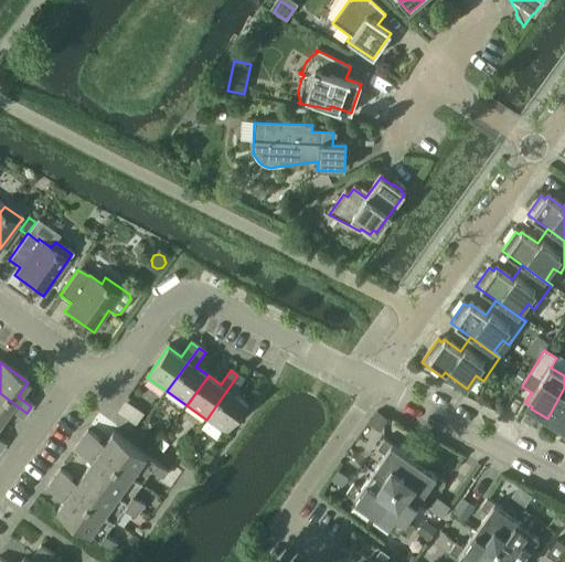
[(237,375),(206,420),(226,433),(247,403),(234,393),(244,380),(237,375)]
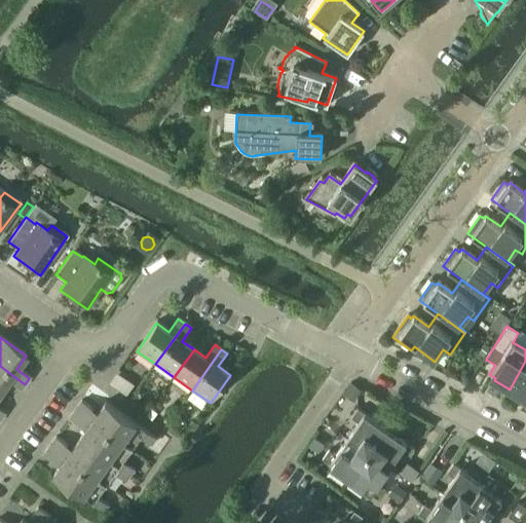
[(525,361),(510,389),(525,400),(525,361)]
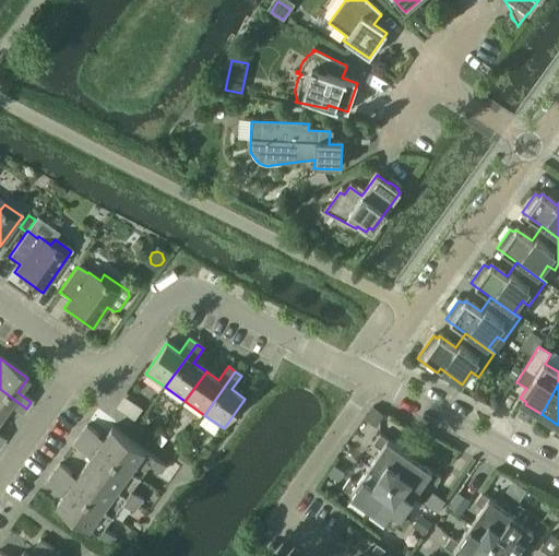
[(0,416),(8,405),(21,415),(26,409),(0,389),(0,416)]
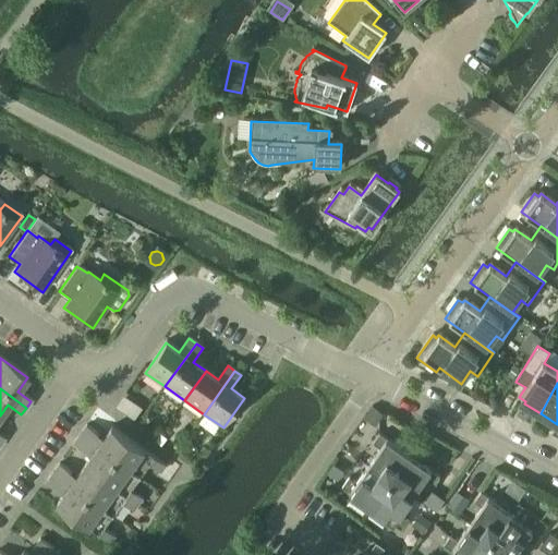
[(362,421),(375,430),(384,418),(371,409),(362,421)]
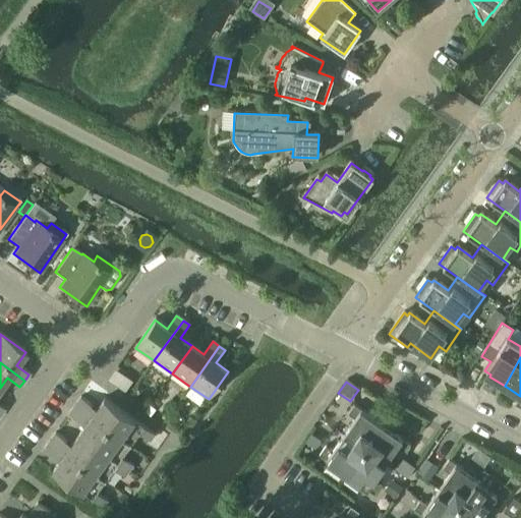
[(75,406),(131,447),(139,435),(150,442),(154,436),(104,400),(97,410),(80,399),(75,406)]
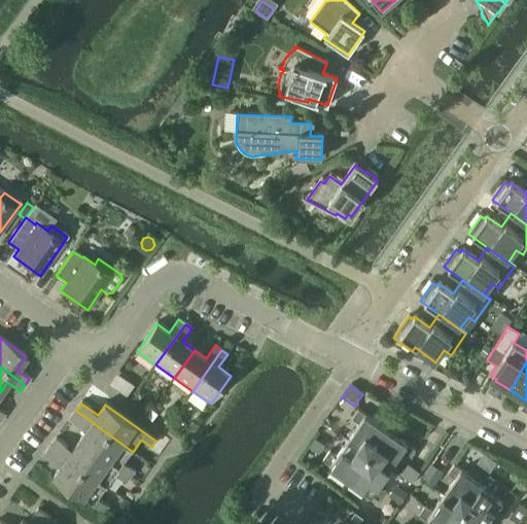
[(144,409),(141,414),(146,418),(151,412),(147,409),(144,409)]
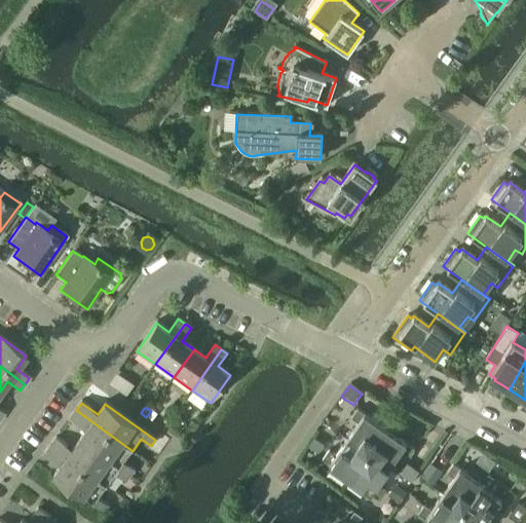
[(79,440),(129,477),(134,471),(123,463),(133,451),(76,410),(70,419),(86,431),(79,440)]
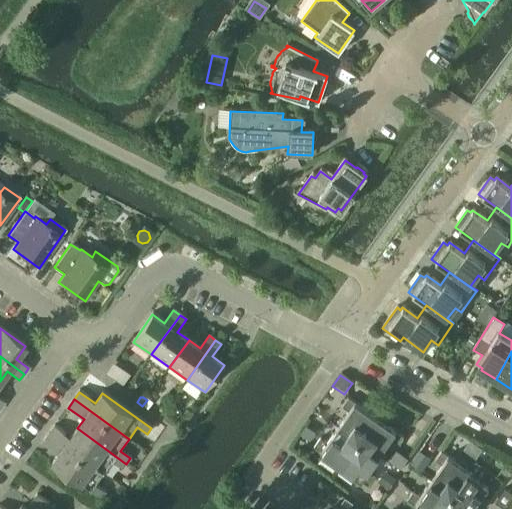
[(348,413),(337,428),(338,428),(358,443),(375,418),(348,399),(341,408),(348,413)]
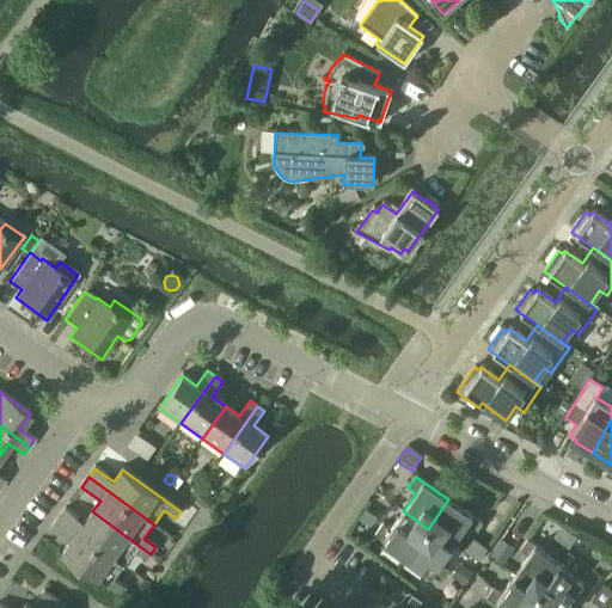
[(448,499),(428,529),(452,546),(465,528),(473,534),(481,522),(448,499)]
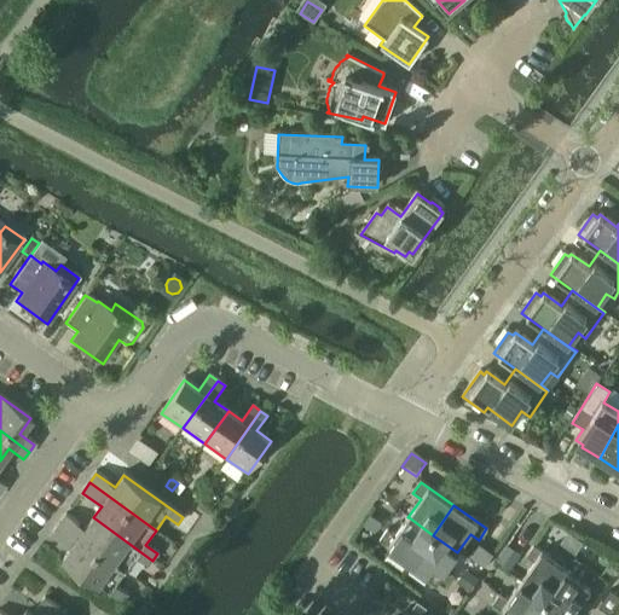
[(59,524),(126,572),(136,558),(148,567),(152,561),(93,517),(85,529),(65,516),(59,524)]
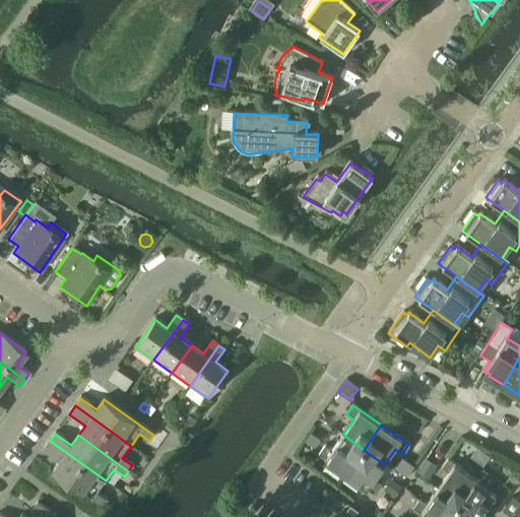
[(318,454),(346,474),(364,450),(343,435),(342,435),(332,450),(325,446),(318,454)]
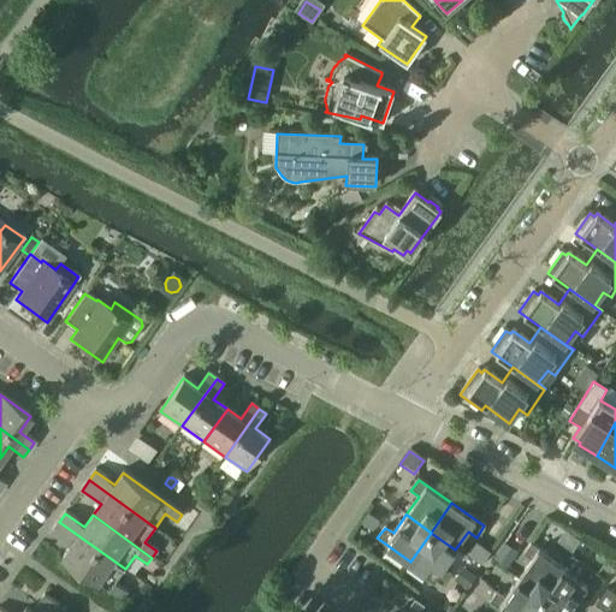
[(61,558),(122,600),(126,593),(114,584),(125,569),(59,522),(52,533),(71,546),(61,558)]
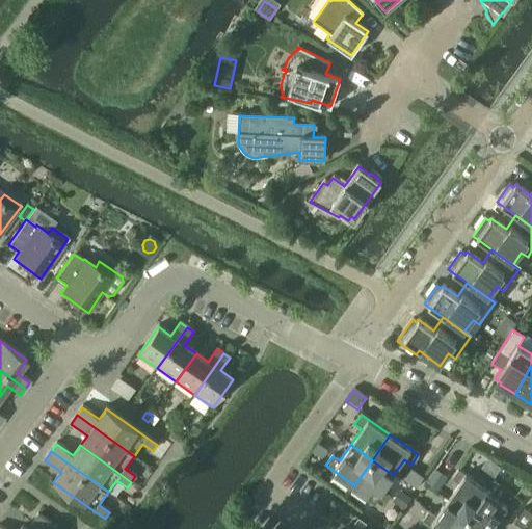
[(372,460),(354,485),(382,505),(389,496),(381,491),(393,475),(372,460)]
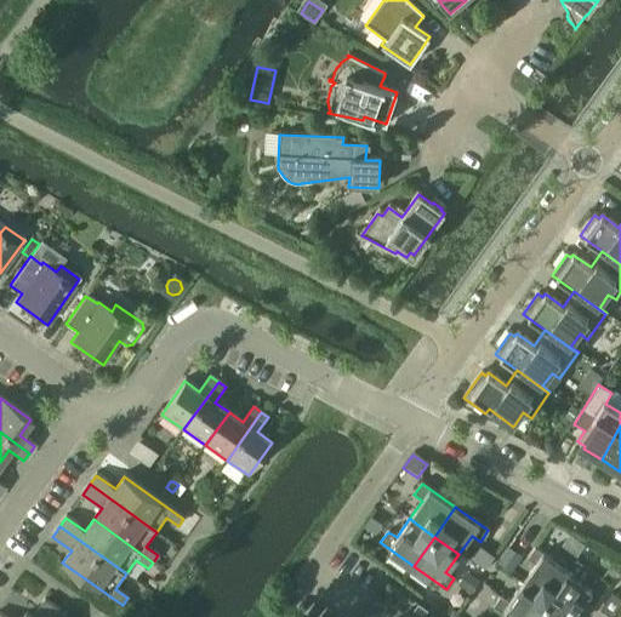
[(471,560),(485,570),(494,558),(479,548),(471,560)]
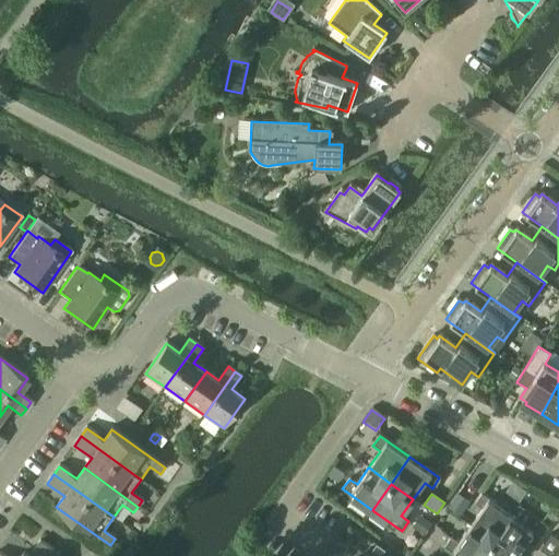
[(470,525),(492,542),(511,516),(482,494),(474,504),(482,509),(470,525)]
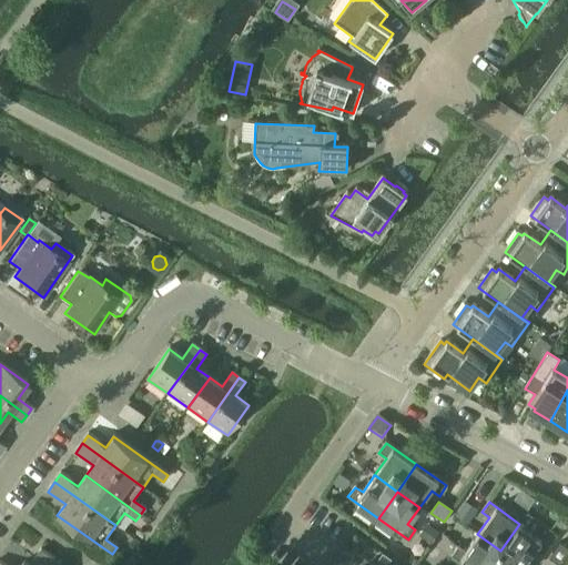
[(478,512),(466,503),(455,516),(468,525),(478,512)]
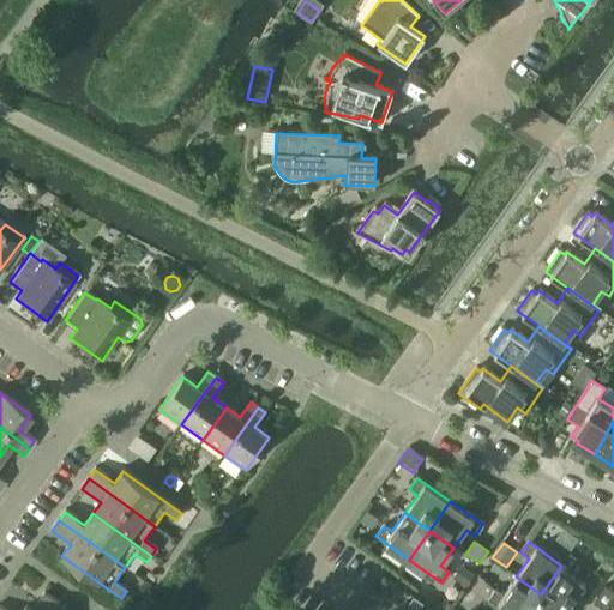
[(541,595),(561,609),(566,609),(578,593),(587,599),(602,577),(570,554),(561,566),(541,595)]
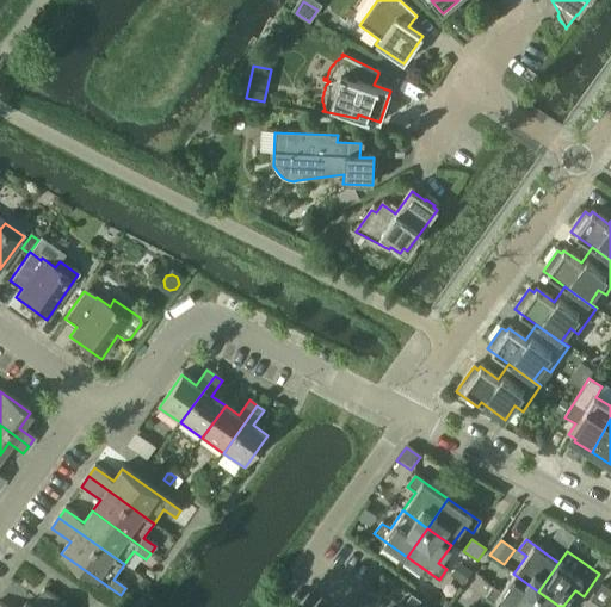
[(526,606),(538,592),(513,574),(500,593),(493,587),(493,586),(474,573),(463,588),(482,601),(485,598),(497,606),(526,606)]
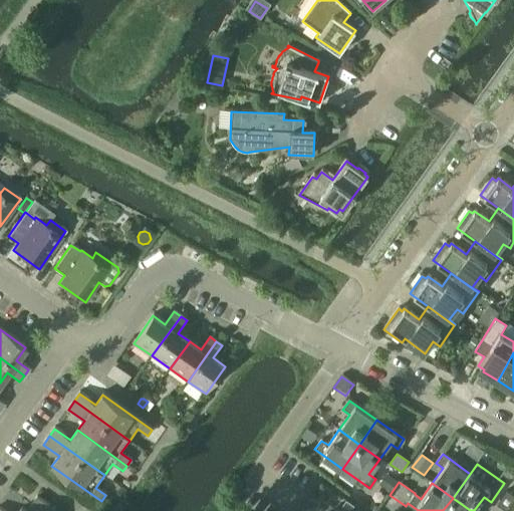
[(497,506),(503,510),(509,510),(513,502),(513,496),(506,492),(497,506)]
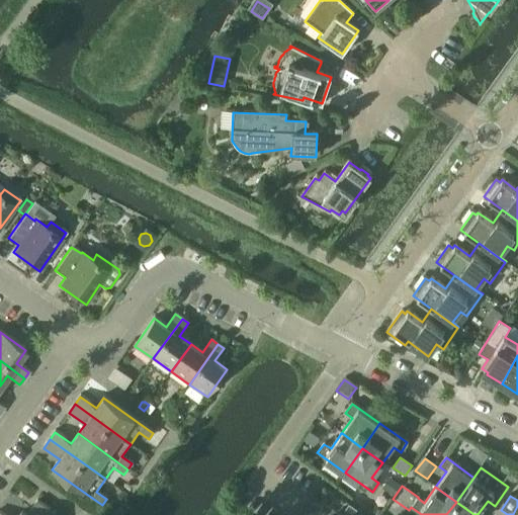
[(55,514),(36,502),(29,511),(34,514),(55,514)]
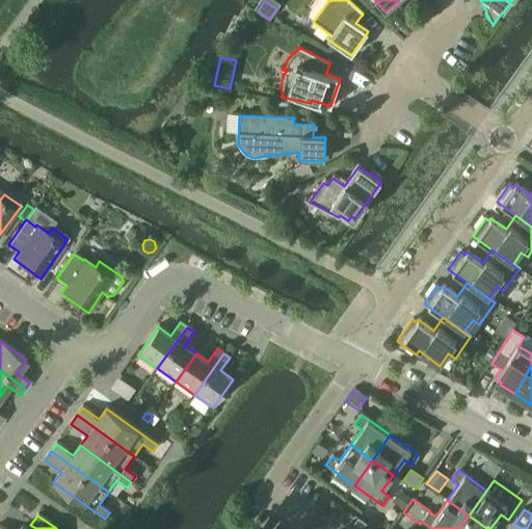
[(486,528),(469,516),(458,528),(486,528)]
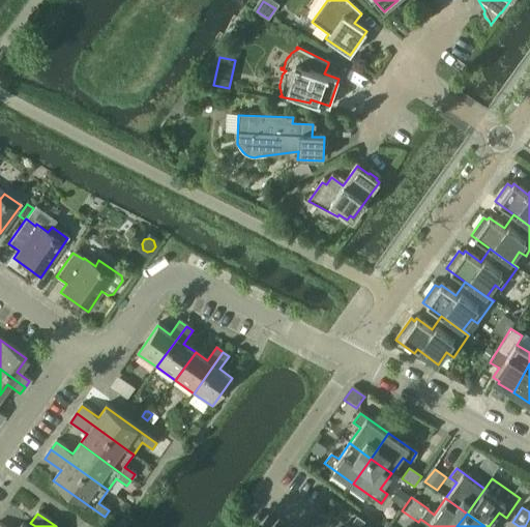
[(362,526),(364,524),(356,518),(352,525),(354,526),(362,526)]
